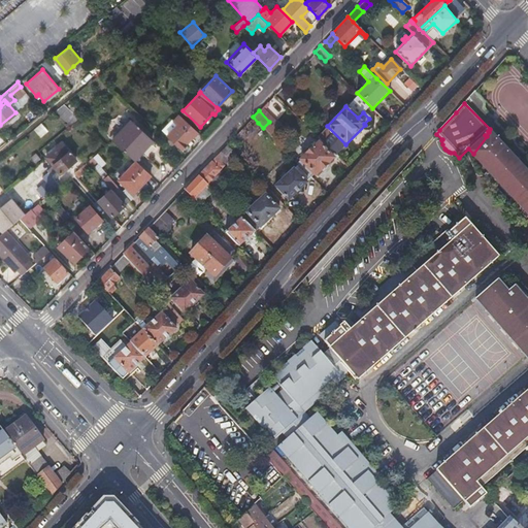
[(192,137),(193,138),(194,139),(198,134),(183,120),(178,125),(177,125),(167,136),(182,150),(187,144),(186,144),(192,137)]
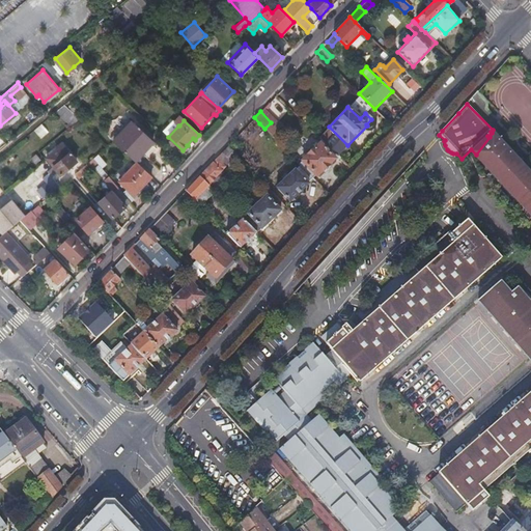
[(135,162),(143,152),(152,143),(131,122),(113,141),(135,162)]
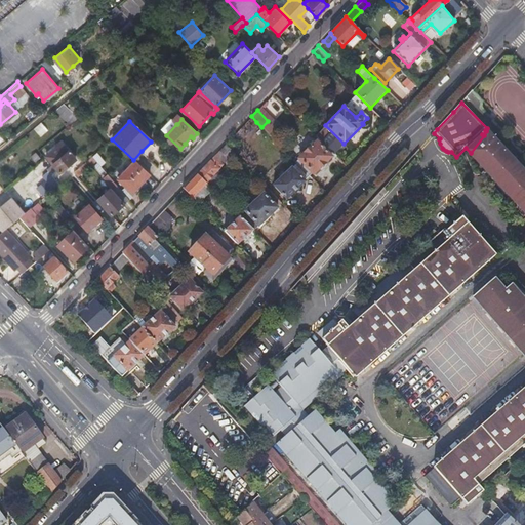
[(330,131),(321,142),(333,153),(336,155),(342,149),(340,146),(342,144),(344,144),(325,125),(324,126),(330,131)]
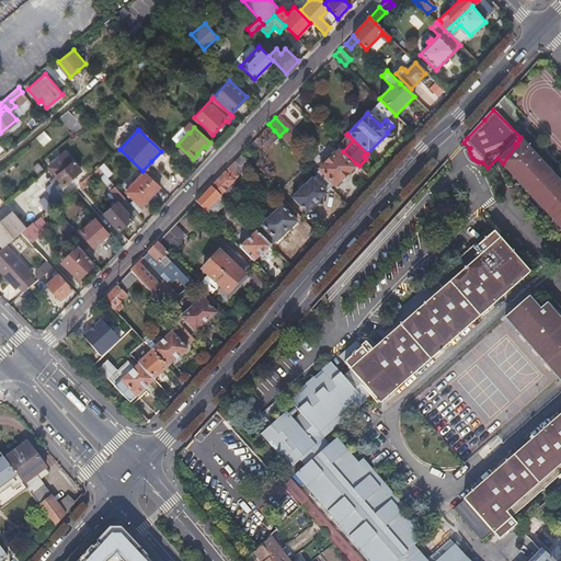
[(560,176),(527,140),(503,163),(560,226),(560,176)]
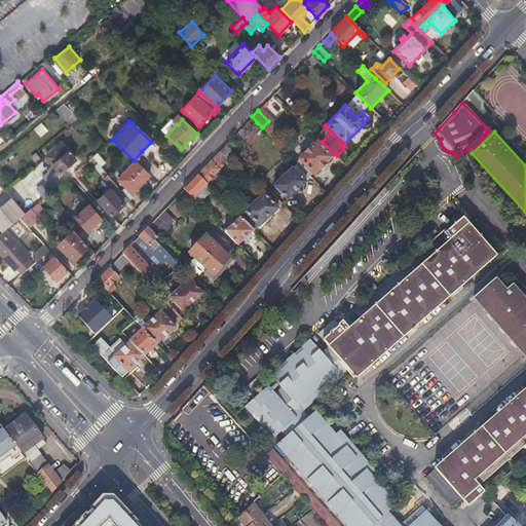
[(296,162),(297,163),(309,177),(334,153),(322,142),(318,139),(296,162)]
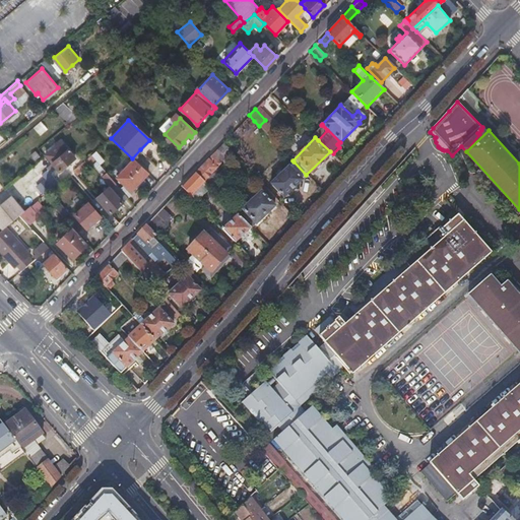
[(59,172),(67,165),(75,158),(62,141),(46,154),(52,163),(56,168),(59,172)]
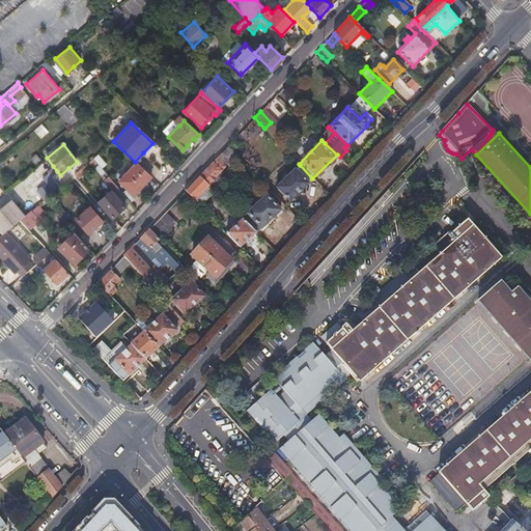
[(232,161),(238,156),(228,145),(222,151),(232,161)]
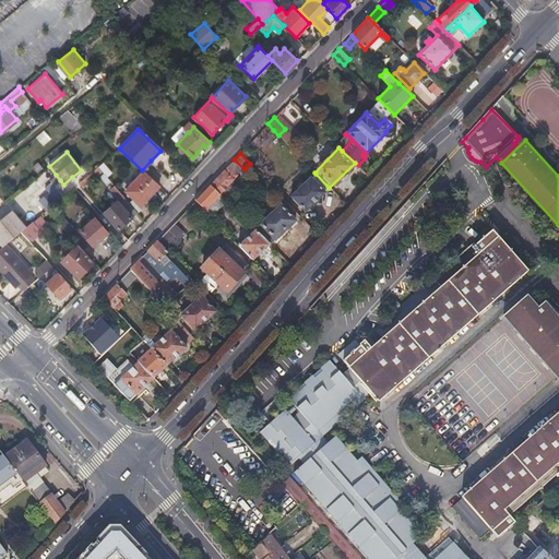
[(223,199),(227,194),(233,189),(233,186),(232,185),(235,179),(239,176),(229,165),(209,186),(219,197),(223,199)]
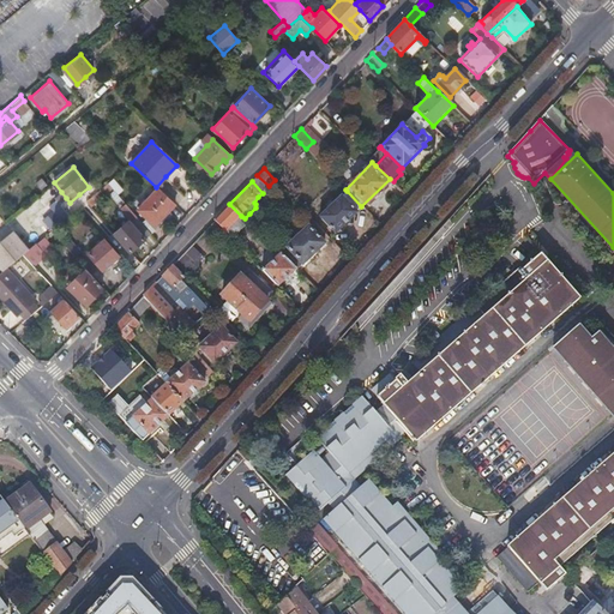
[(85,202),(90,206),(112,188),(107,184),(85,202)]
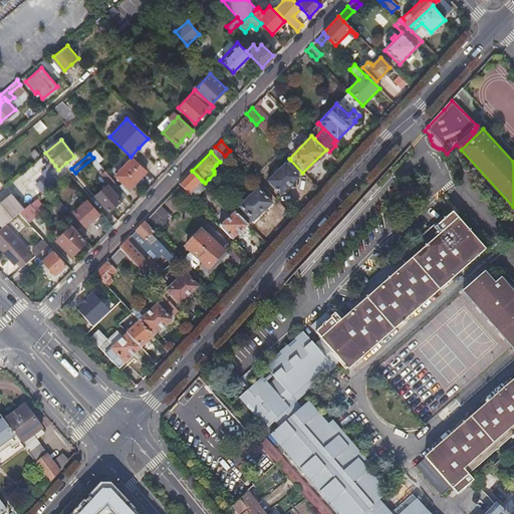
[(115,176),(118,179),(122,182),(123,181),(131,187),(146,171),(132,158),(115,176)]
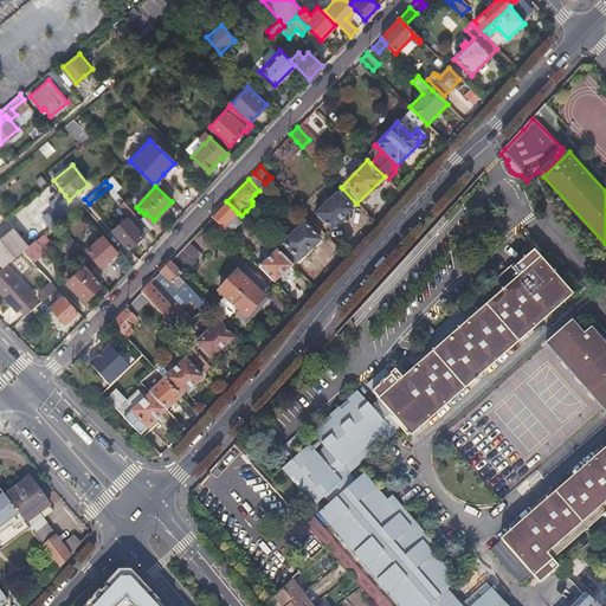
[(356,204),(342,188),(337,194),(336,193),(315,214),(330,230),(352,210),(352,208),(356,204)]
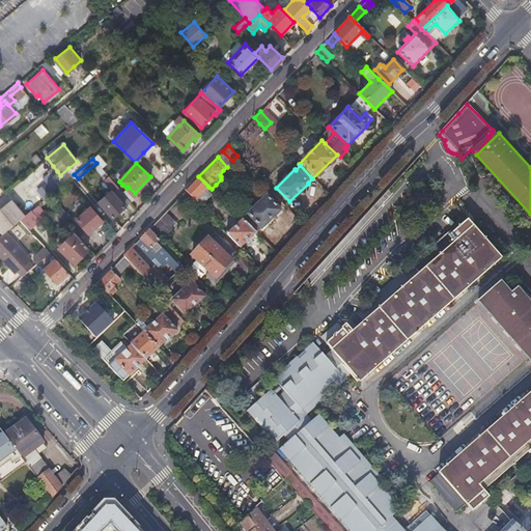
[(51,176),(57,171),(53,166),(46,171),(48,173),(51,176)]
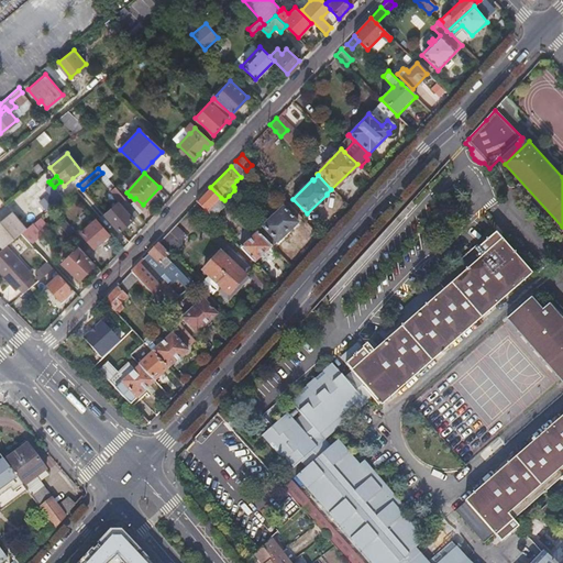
[(44,189),(56,203),(63,198),(54,187),(51,184),(44,189)]
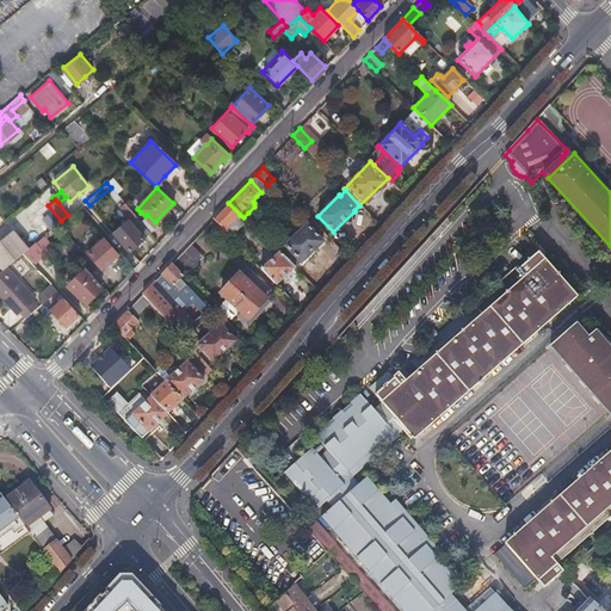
[(121,208),(125,213),(130,217),(113,232),(129,250),(149,230),(125,203),(121,208)]
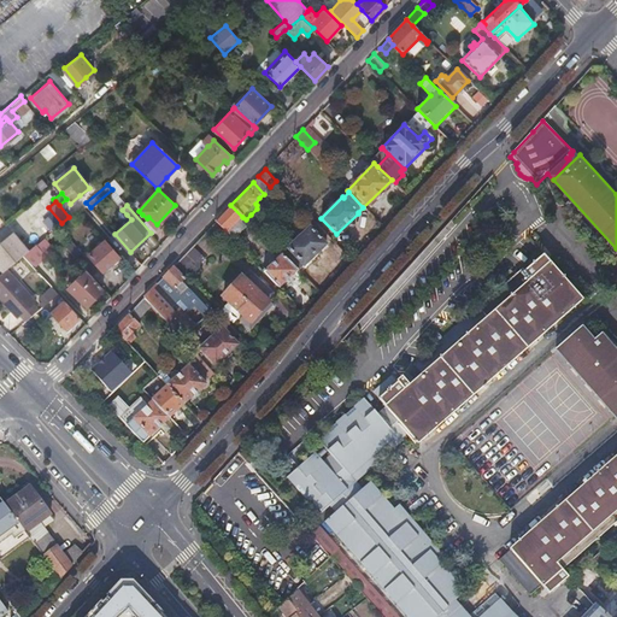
[(227,234),(242,217),(230,205),(215,222),(227,234)]
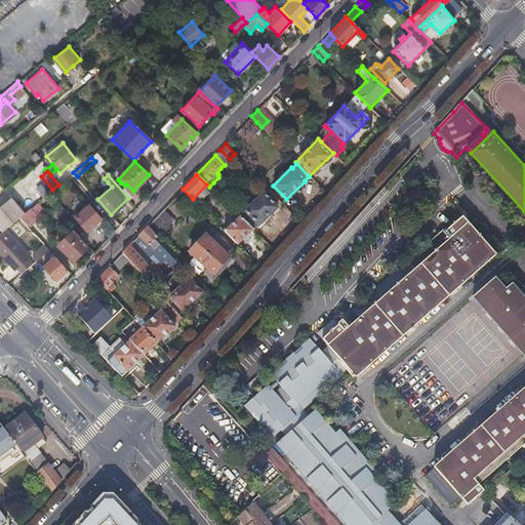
[(268,188),(240,216),(254,231),(281,203),(268,188)]
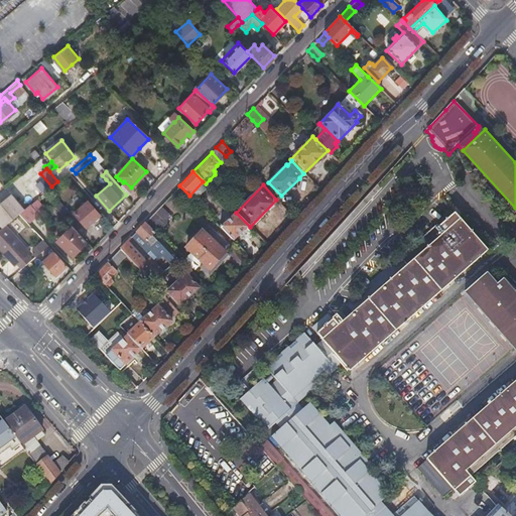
[(0,201),(0,204),(10,196),(9,194),(0,201)]
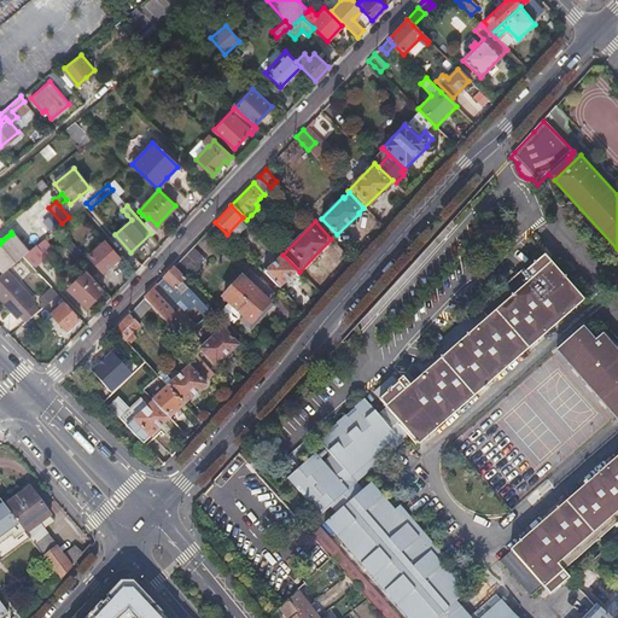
[(12,234),(0,244),(0,266),(4,272),(7,269),(23,256),(28,251),(12,234)]
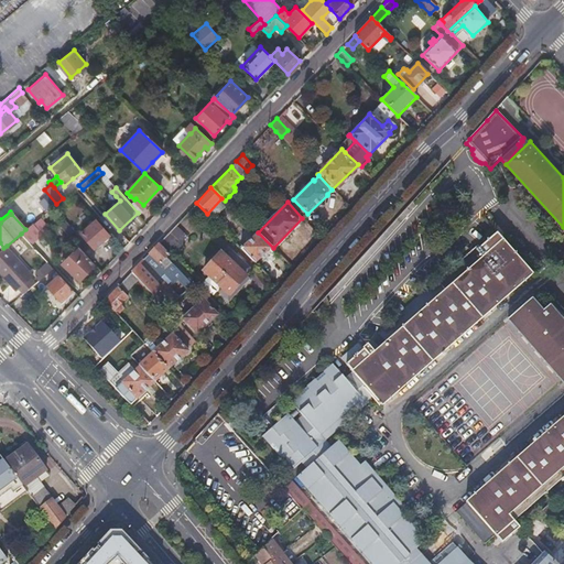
[(109,240),(110,239),(110,237),(108,235),(95,219),(82,232),(95,247),(100,242),(101,245),(105,245),(109,240)]
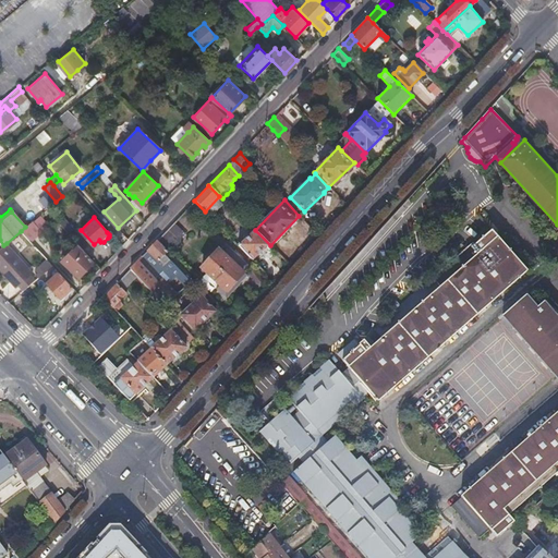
[(25,227),(21,231),(29,241),(40,232),(32,221),(25,227)]
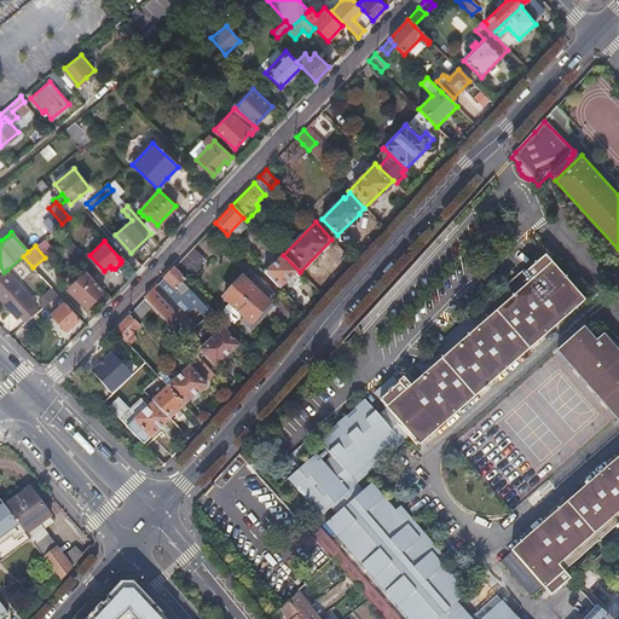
[(75,260),(79,258),(81,254),(74,247),(69,253),(75,260)]
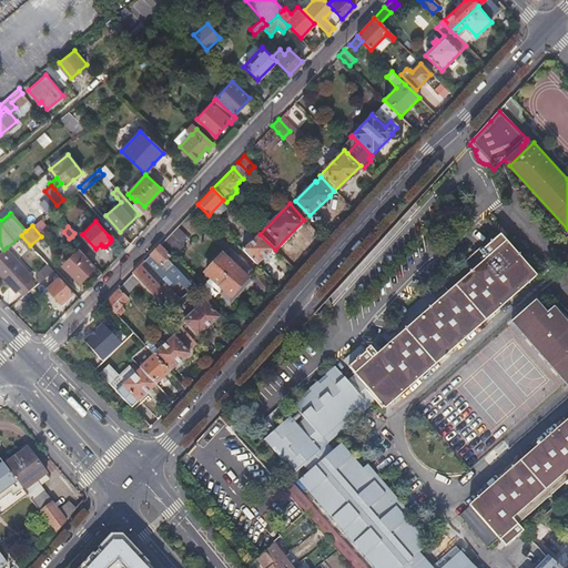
[(160,244),(173,259),(186,245),(182,241),(186,235),(176,226),(160,244)]
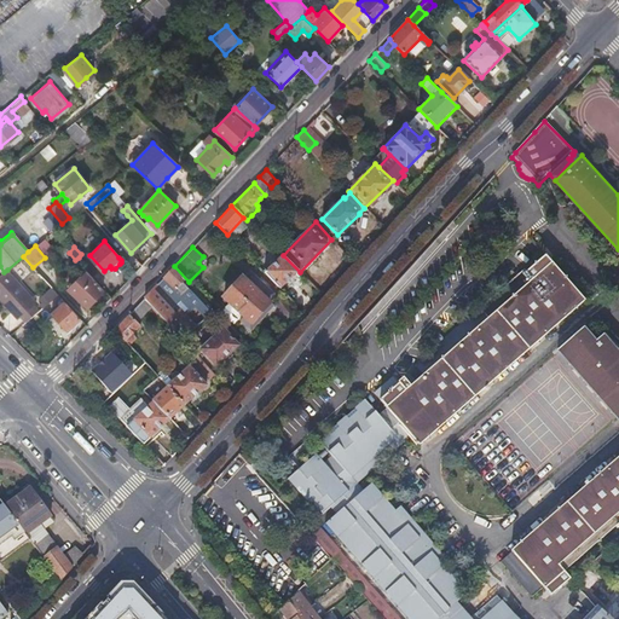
[(300,272),(283,255),(266,273),(282,290),(300,272)]
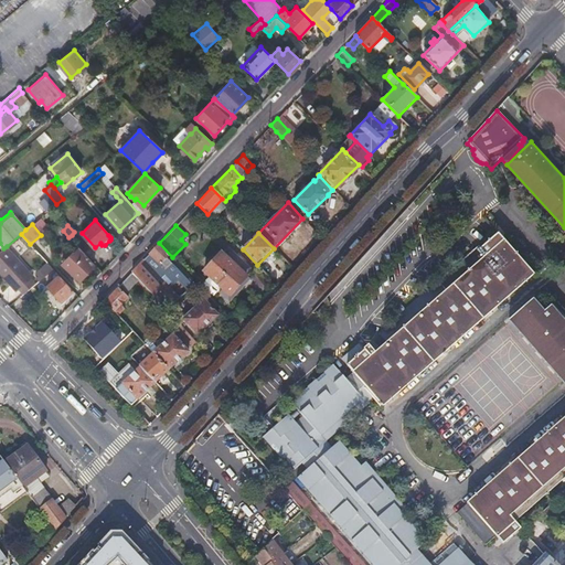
[(376,397),(377,397),(384,405),(534,274),(499,233),(481,248),(487,255),(455,284),(447,276),(428,292),(435,300),(428,307),(423,300),(403,318),(402,317),(364,349),(360,343),(343,359),(354,372),(347,379),(334,364),(291,402),(305,416),(298,423),(290,414),(285,419),(264,437),(294,471),(302,465),(308,470),(298,479),(374,564),(366,564),(294,483),(286,489),(295,499),(305,510),(306,510),(354,564),(417,564),(414,562),(422,555),(418,552),(427,543),(406,519),(362,467),(340,441),(332,448),(324,455),(312,441),(320,435),(322,437),(365,398),(363,396),(370,390),(376,397)]
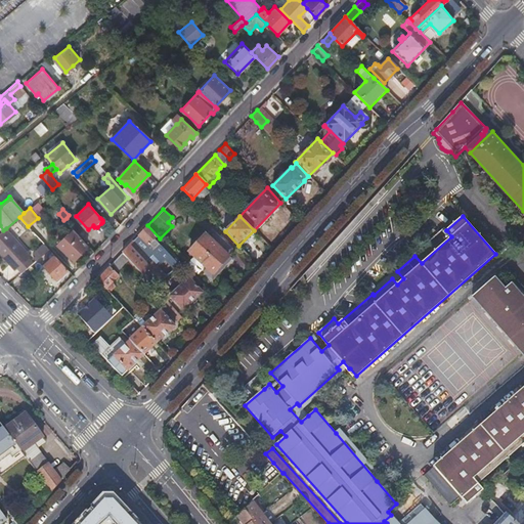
[(181,263),(160,238),(147,225),(122,252),(156,288),(181,263)]
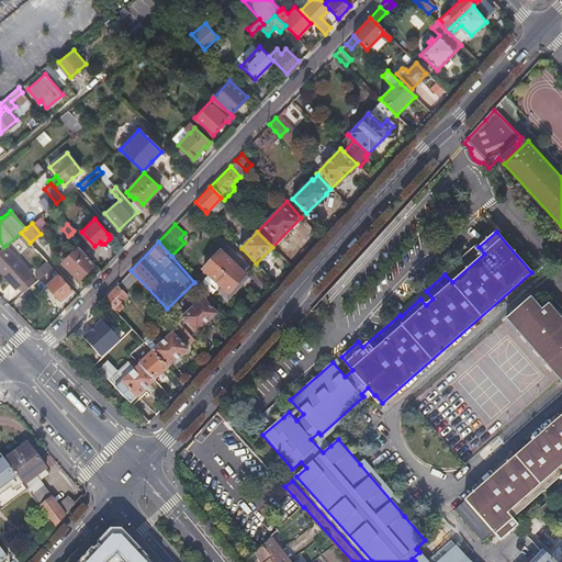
[(1,249),(0,249),(0,272),(4,278),(22,263),(7,245),(3,247),(1,249)]
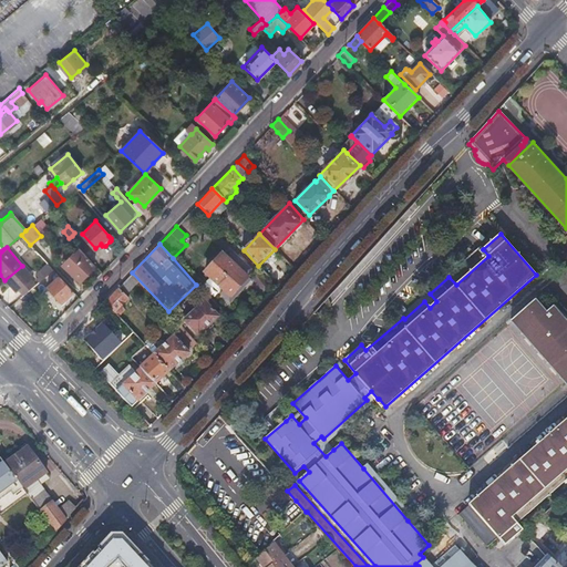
[(69,271),(68,274),(66,275),(73,280),(74,278),(79,281),(94,265),(78,247),(61,265),(69,271)]
